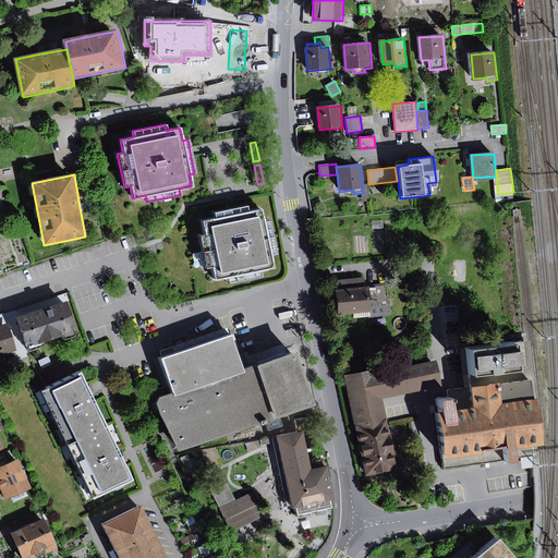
[(92,185),(84,187),(87,203),(95,202),(92,185)]
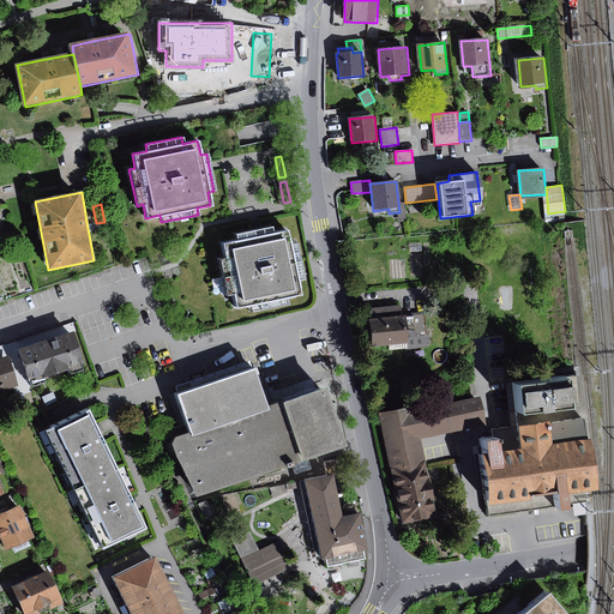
[(234,241),(221,244),(223,257),(217,258),(224,295),(230,293),(234,308),(247,305),(248,312),(286,305),(284,298),(299,295),(295,281),(301,280),(294,242),(288,244),(284,230),(270,233),(269,226),(256,229),(232,233),(234,241)]
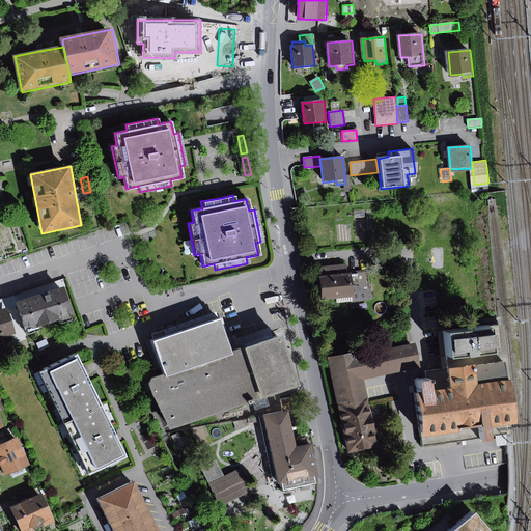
[(323,277),(322,277),(324,300),(354,297),(354,291),(353,275),(348,275),(347,264),(322,267),(323,277)]
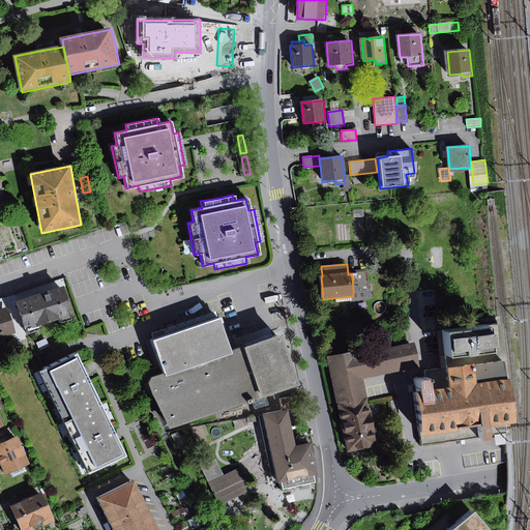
[(369,273),(352,274),(353,291),(370,290),(369,273)]
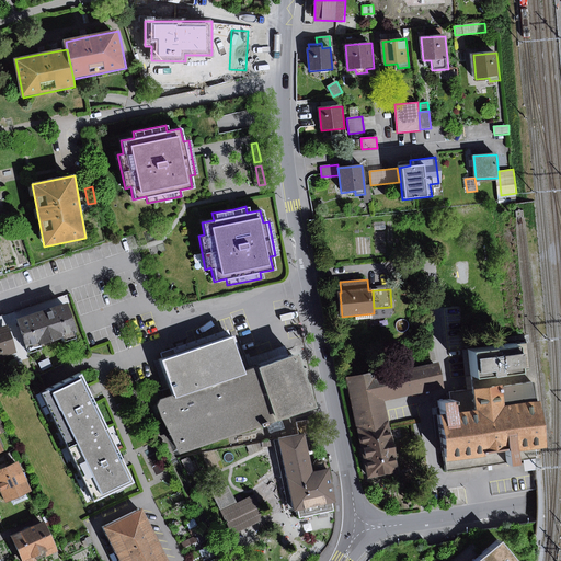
[(69,304),(19,320),(27,350),(30,350),(31,354),(43,350),(42,345),(64,339),(66,342),(78,339),(77,334),(79,333),(69,304)]
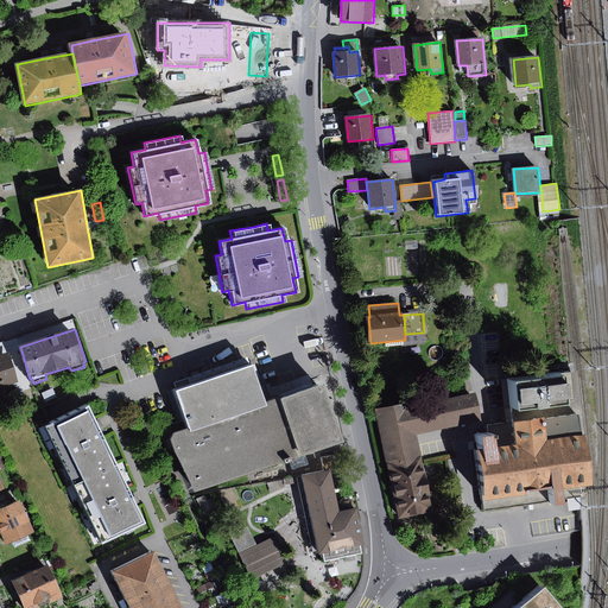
[(405,334),(405,340),(406,346),(426,343),(425,333),(424,333),(405,334)]
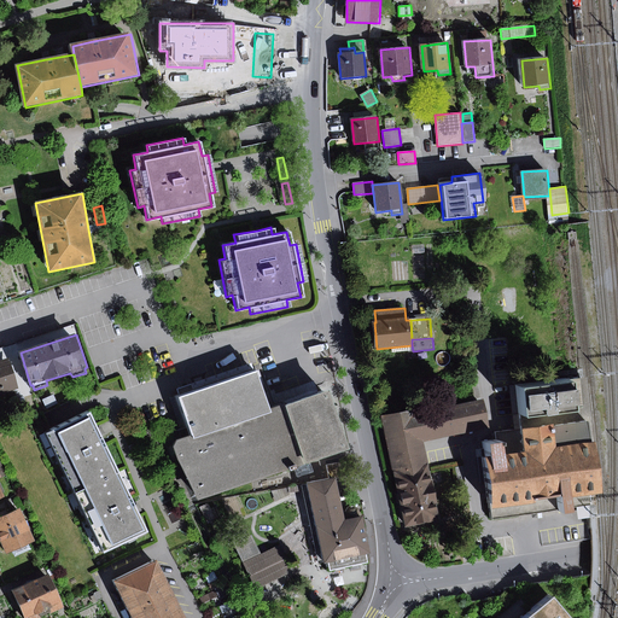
[(10,361),(0,363),(0,395),(18,390),(10,361)]
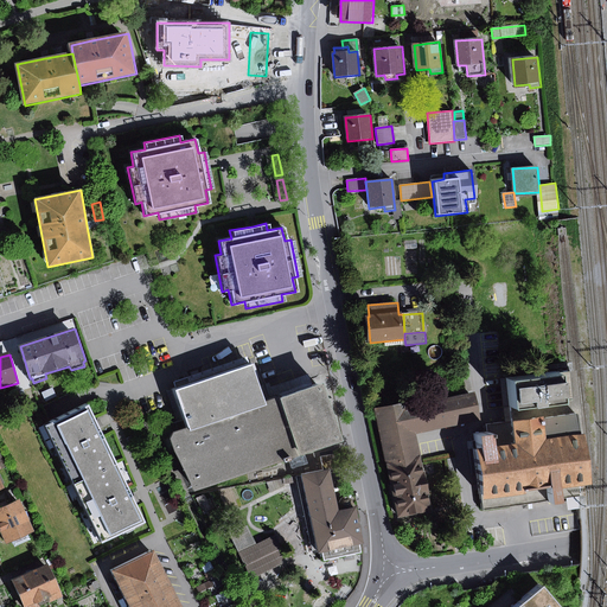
[(254,365),(178,391),(191,428),(176,433),(171,440),(196,491),(291,460),(293,468),(308,464),(306,455),(344,443),(326,385),(268,403),(254,365)]
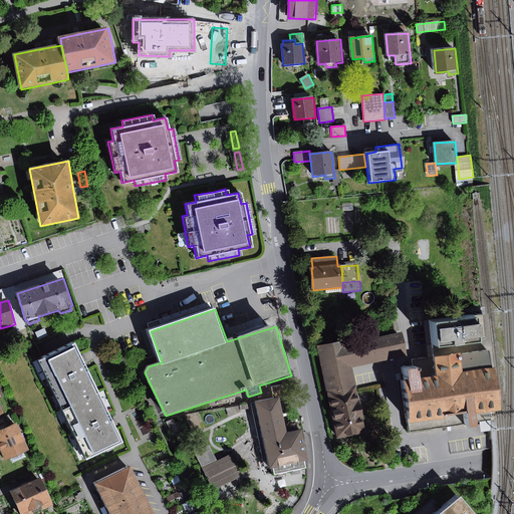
[(398,312),(392,313),(394,332),(400,332),(398,312)]
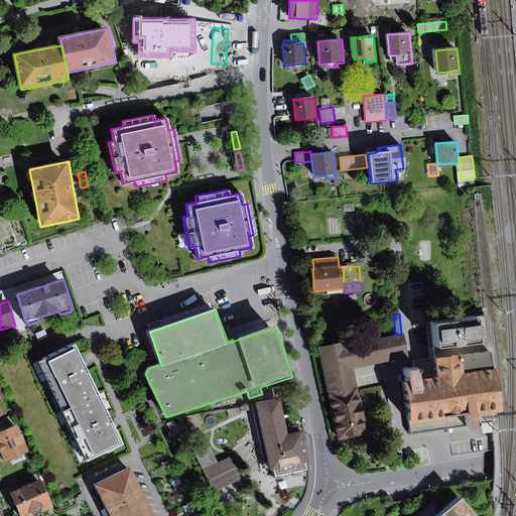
[(483,319),(432,326),(436,357),(486,351),(483,319)]
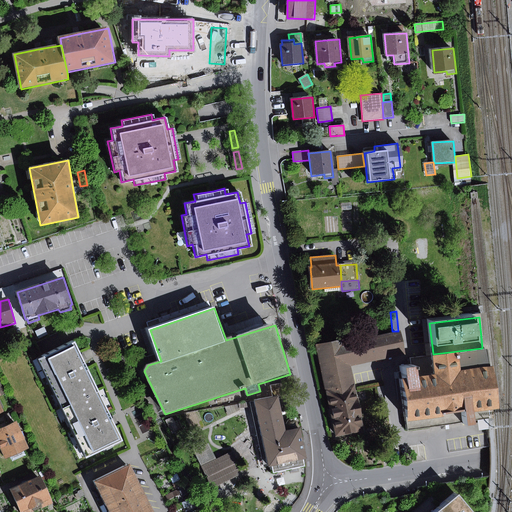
[(357,329),(365,328),(364,321),(356,322),(357,329)]
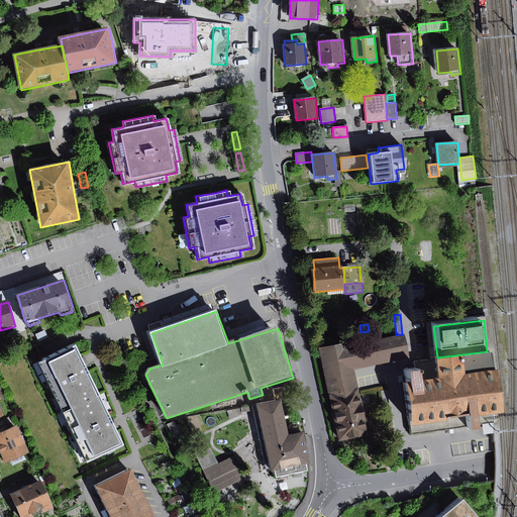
[(44,330),(36,334),(39,341),(48,337),(44,330)]
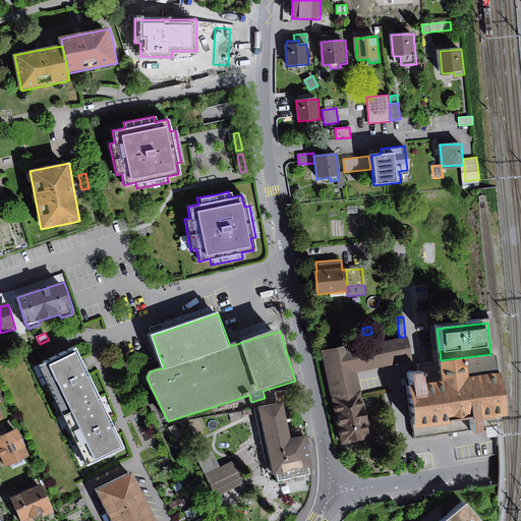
[(353,350),(357,371),(407,361),(403,340),(353,350)]
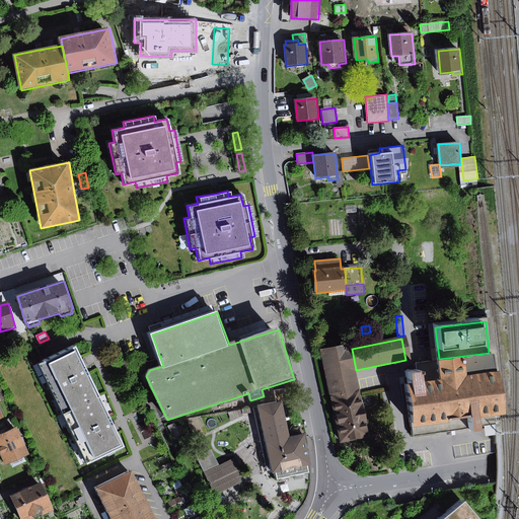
[(321,351),(330,395),(361,389),(356,370),(352,349),(351,344),(321,351)]
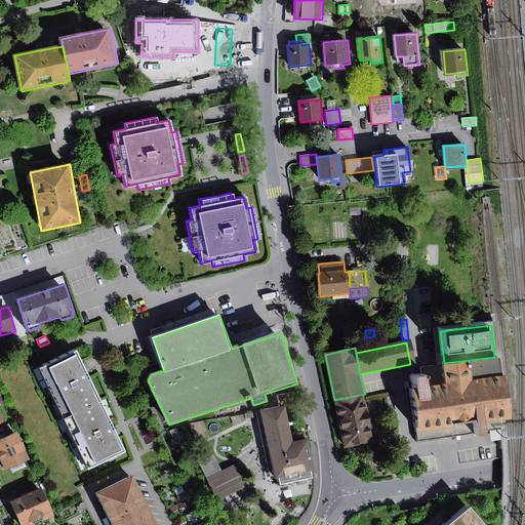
[(98,402),(74,350),(37,367),(62,419),(98,402)]
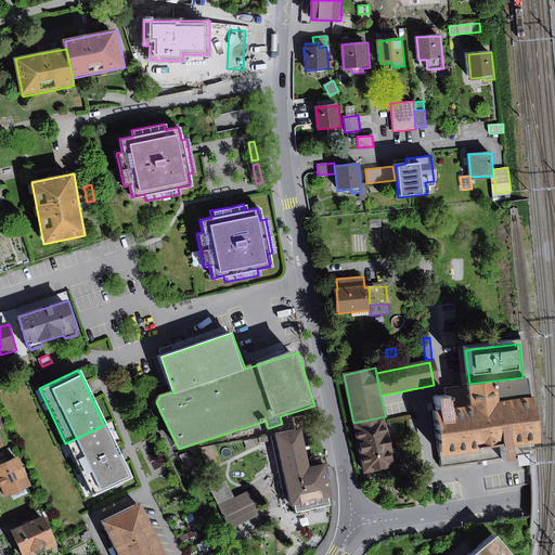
[(434,410),(439,466),(527,455),(525,442),(532,441),(526,377),(523,377),(469,384),(442,387),(443,398),(438,398),(439,410),(434,410)]
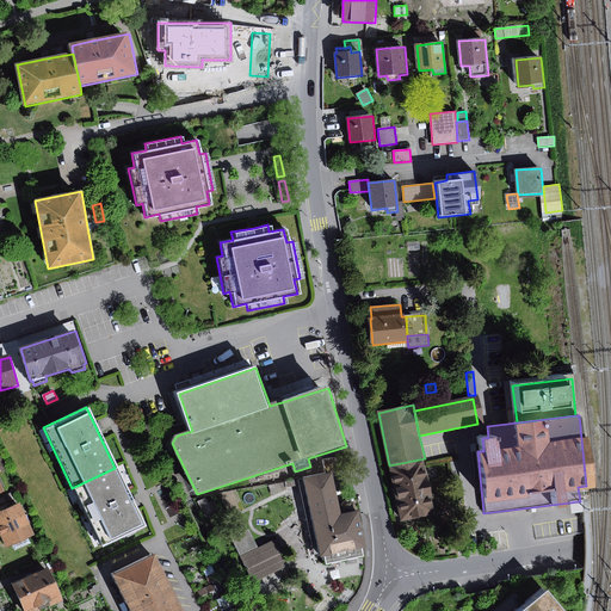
[(133,439),(128,442),(134,455),(139,452),(133,439)]
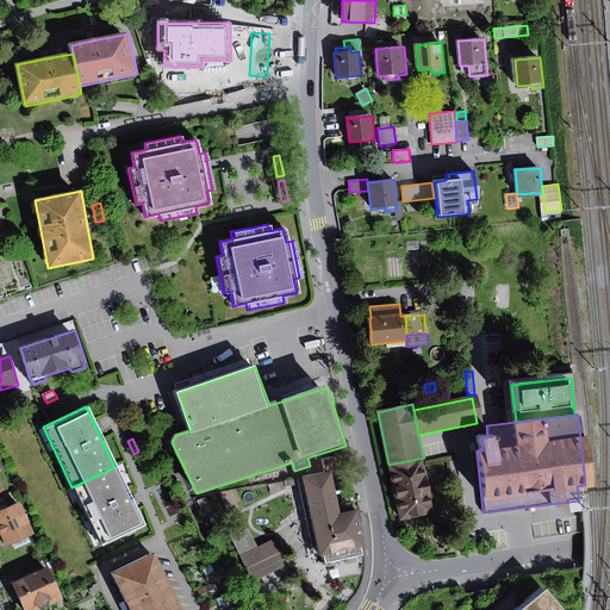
[(139,454),(135,458),(141,471),(147,467),(139,454)]
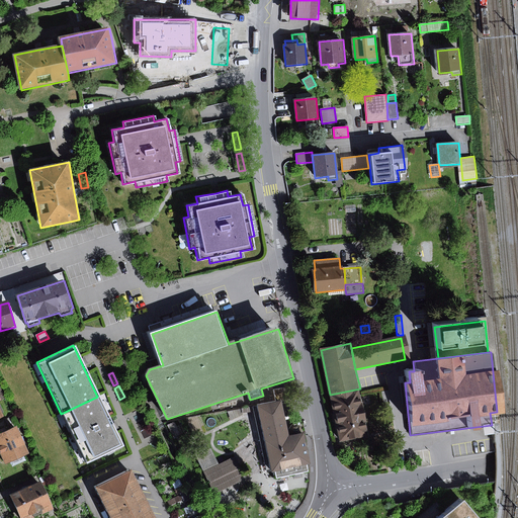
[(291,386),(273,391),(276,403),(282,401),(293,399),(291,386)]
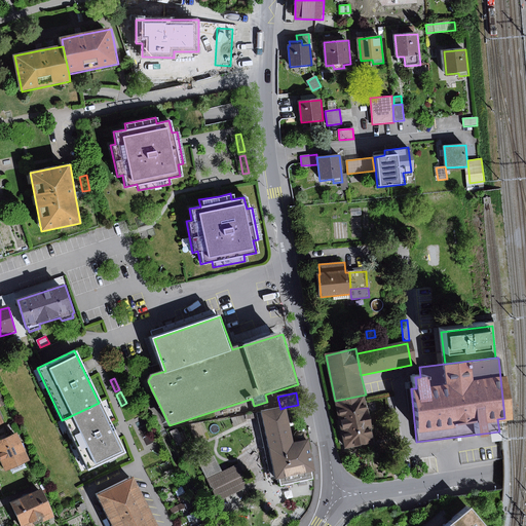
[(366,395),(335,401),(344,449),(375,443),(366,395)]
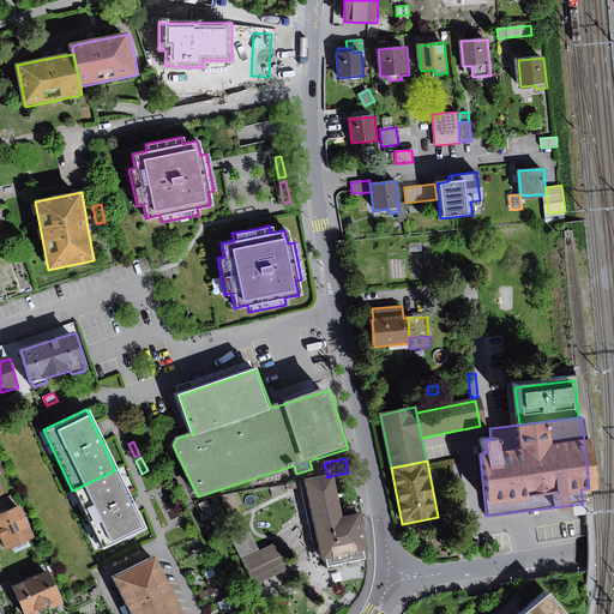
[(144,528),(115,470),(72,491),(101,549),(144,528)]
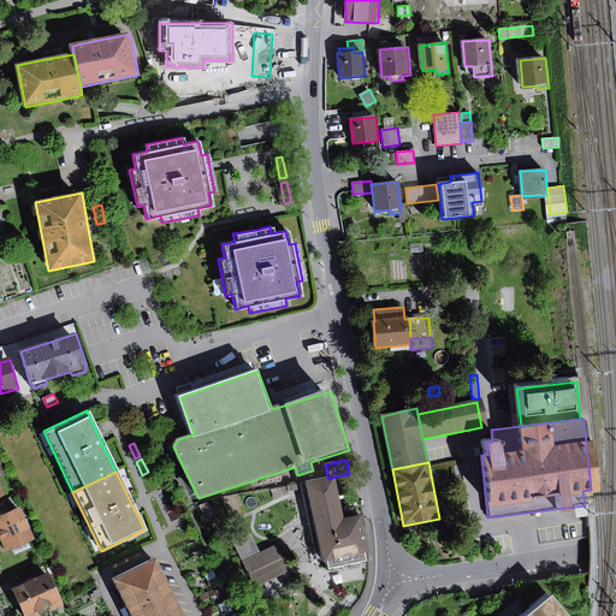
[(10,477),(3,480),(9,492),(16,489),(10,477)]
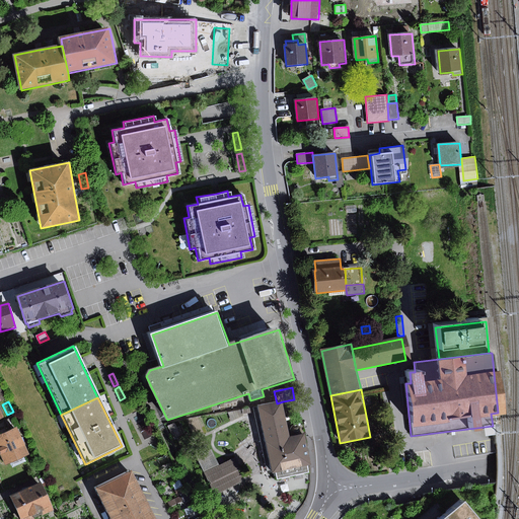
[(277,403),(258,406),(274,473),(277,472),(278,479),(309,472),(307,466),(312,465),(304,428),(298,425),(293,426),(289,431),(283,401),(277,403)]
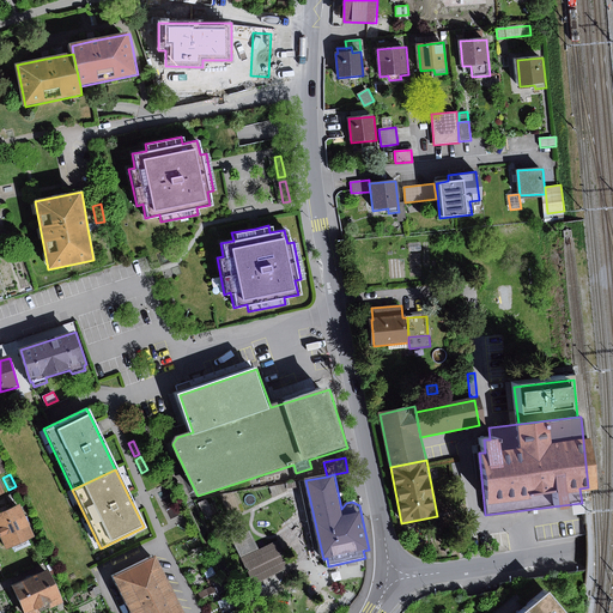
[(206,499),(199,504),(205,517),(213,514),(206,499)]
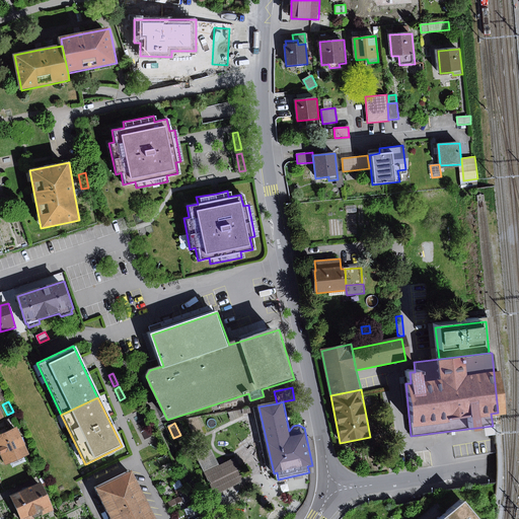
[(17,428),(0,435),(0,452),(5,464),(10,462),(24,456),(29,453),(17,428)]
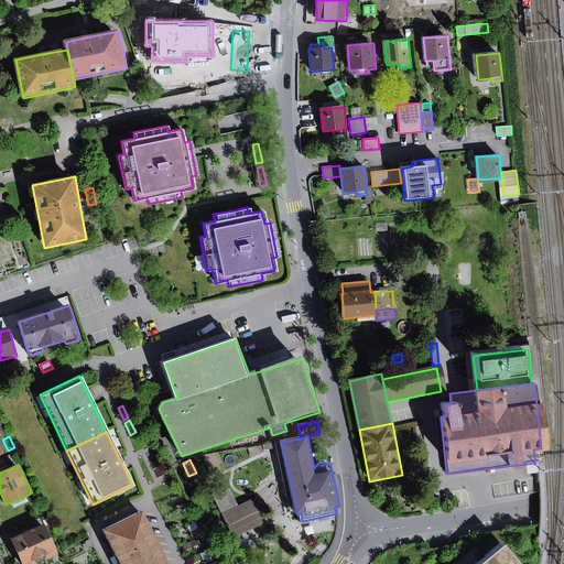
[(270,521),(258,497),(239,507),(230,488),(213,497),(234,539),(270,521)]
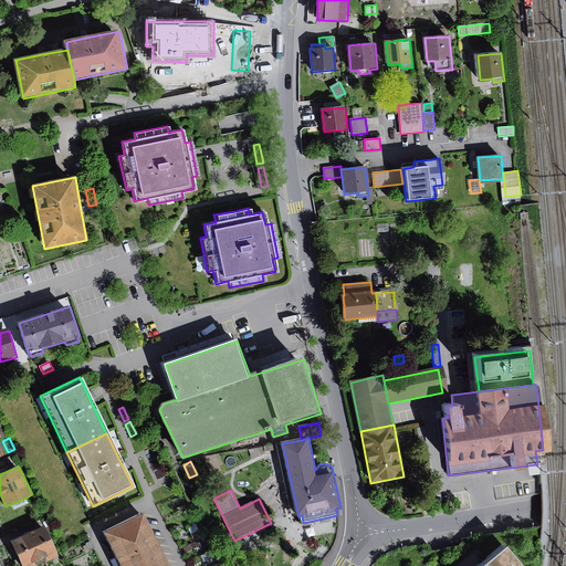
[(27,498),(11,504),(14,510),(29,503),(27,498)]
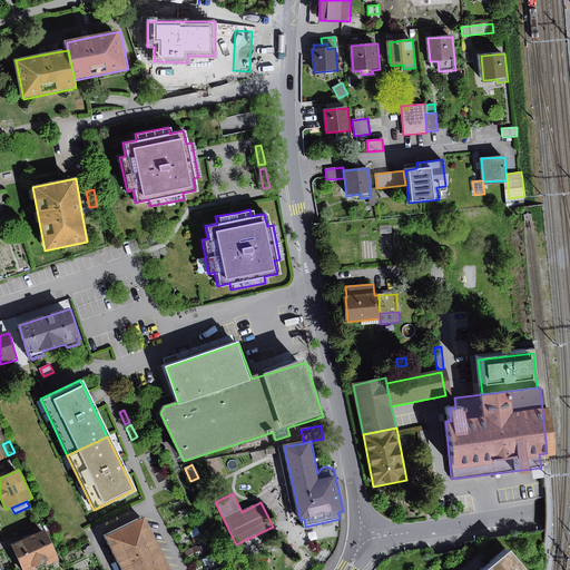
[(104,536),(120,569),(121,569),(161,551),(144,516),(104,536)]
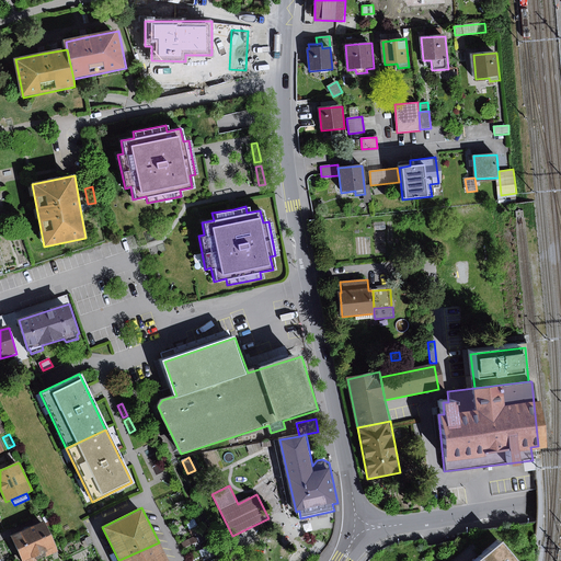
[(45,522),(12,537),(22,560),(37,560),(59,551),(45,522)]
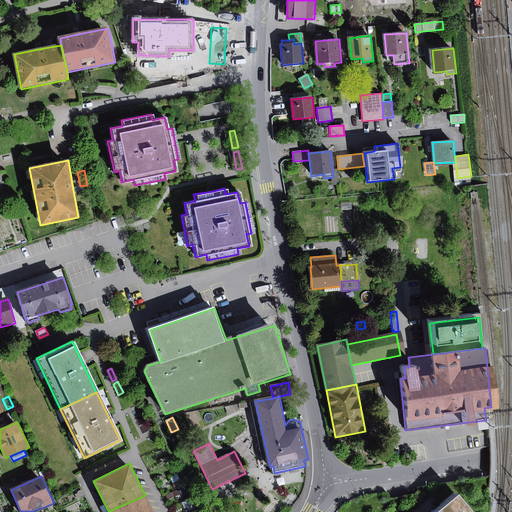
[(431,511),(467,511),(452,494),(434,510),(431,511)]
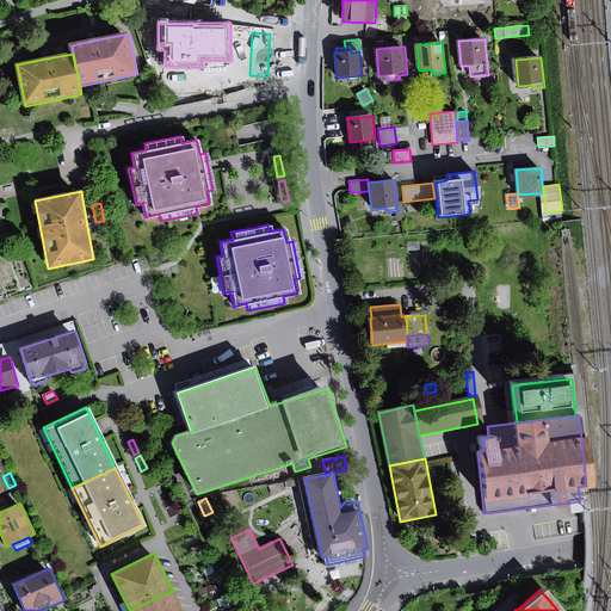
[(183,610),(173,591),(130,610),(183,610)]
